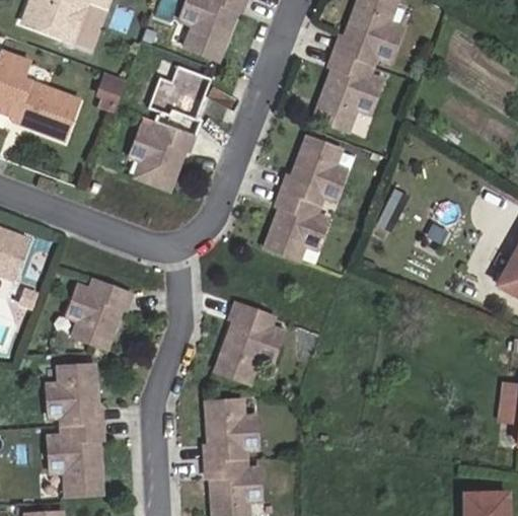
[(105,5),(106,0),(28,0),(21,21),(58,34),(60,28),(69,1),(73,0),(91,0),(105,5)]
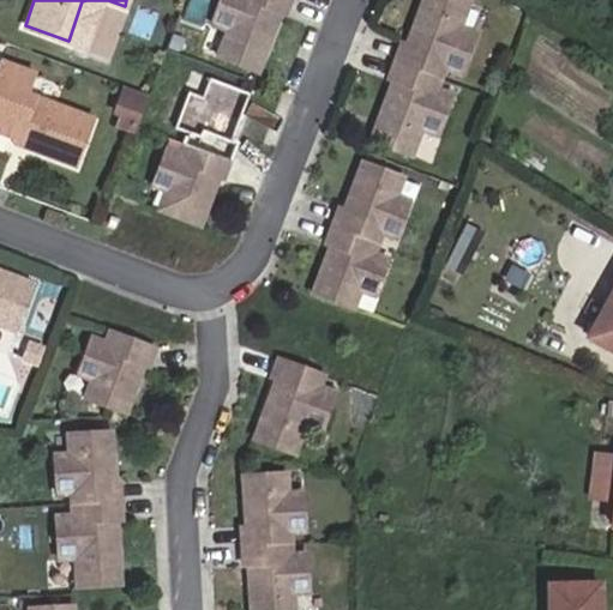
[(284,12),(288,0),(218,0),(210,23),(224,29),(215,54),(257,71),(280,11),(284,12)]
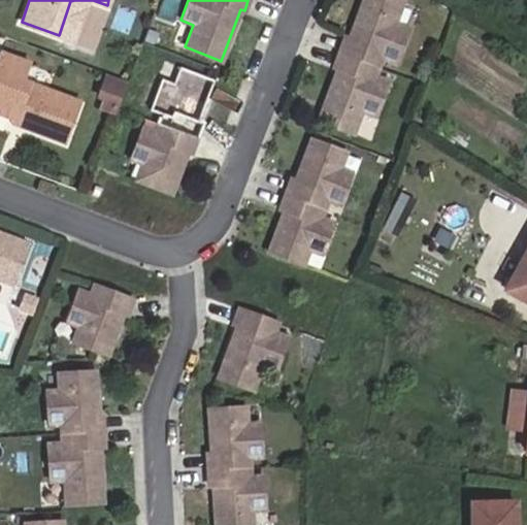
[(374,116),(388,79),(374,74),(381,58),(394,63),(407,27),(395,22),(403,0),(361,0),(348,36),(343,35),(332,66),(336,68),(317,120),(353,133),(361,110),(374,116)]
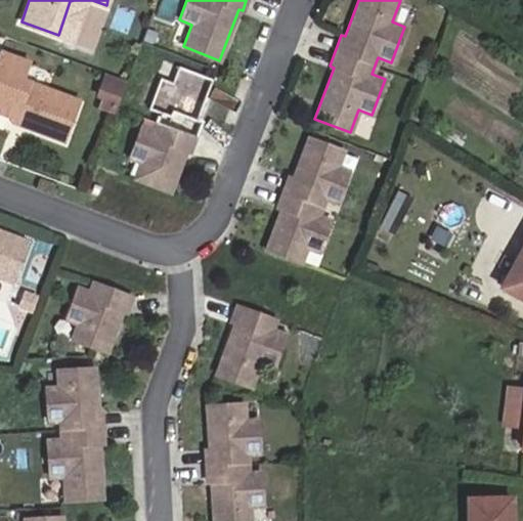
[(397,16),(410,22),(417,2),(409,0),(402,0),(397,16)]
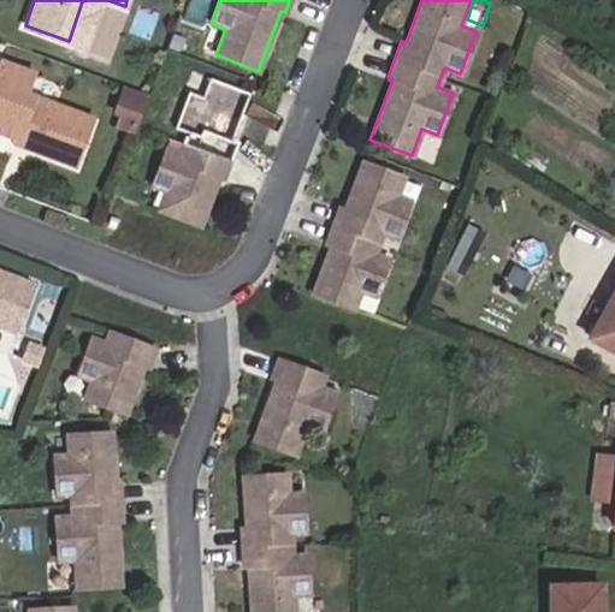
[(87,40),(99,7),(82,1),(71,34),(87,40)]
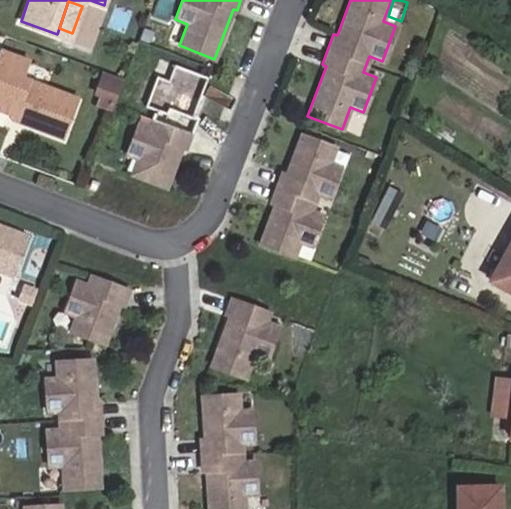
[(76,97),(20,76),(27,59),(0,50),(0,108),(14,114),(24,118),(23,122),(61,137),(76,97)]
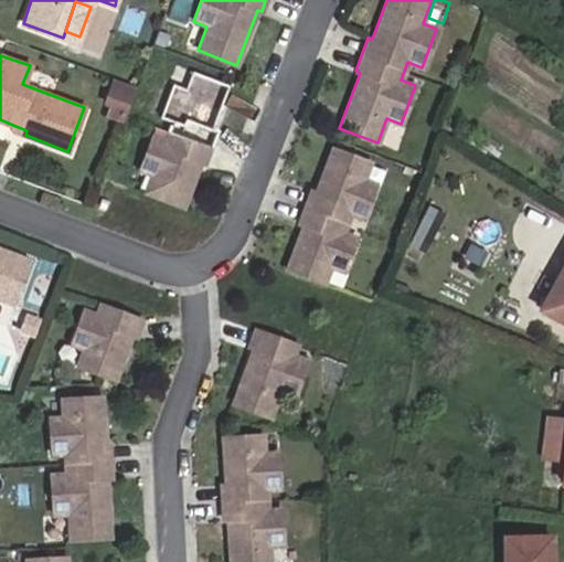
[(212,128),(230,84),(190,70),(184,86),(172,82),(159,116),(171,122),(168,130),(211,146),(216,129),(212,128)]
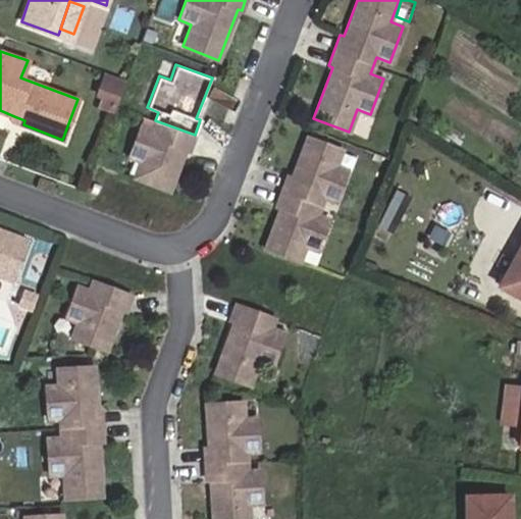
[(115,101),(122,80),(104,72),(96,95),(101,97),(115,101)]
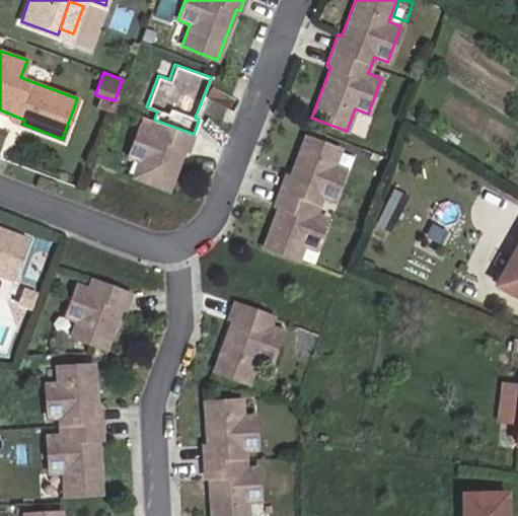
[(112,109),(115,100),(100,96),(97,105),(112,109)]
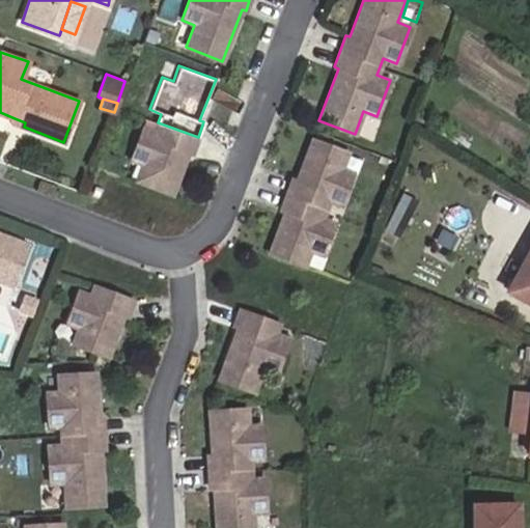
[(172,194),(189,151),(192,153),(198,137),(158,122),(155,131),(143,127),(131,159),(142,164),(136,179),(172,194)]
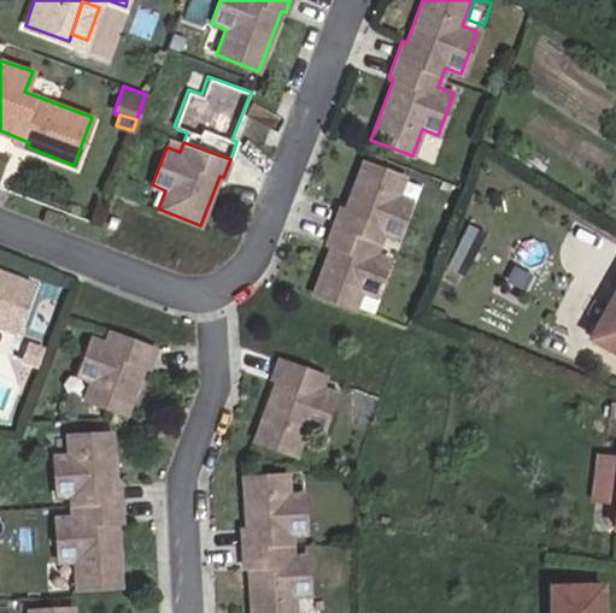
[(397,237),(410,200),(397,195),(404,176),(362,160),(344,208),(339,206),(332,225),(379,242),(382,233),(397,237)]
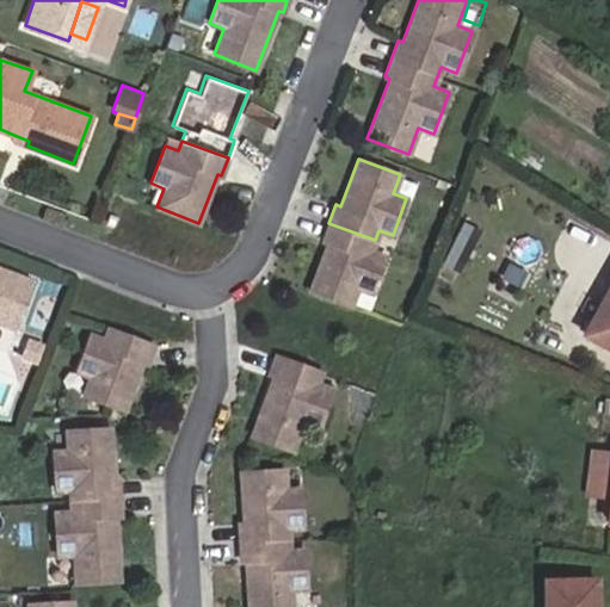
[(371,292),(384,255),(371,251),(375,240),(328,223),(322,241),(327,242),(308,290),(350,307),(357,287),(371,292)]
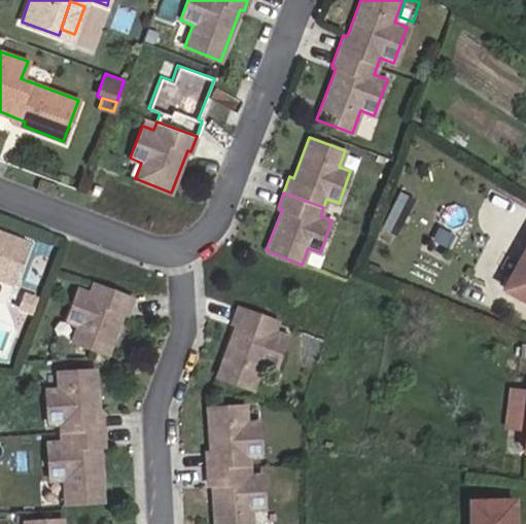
[(0,277),(11,282),(27,241),(0,230),(0,277)]
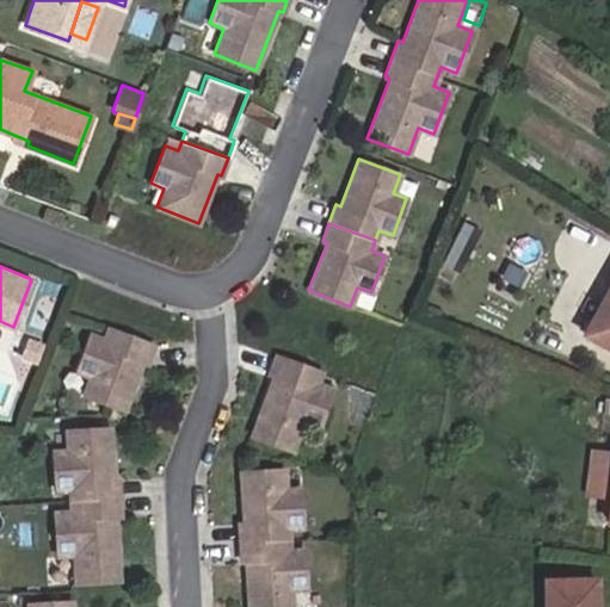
[(609,347),(609,286),(584,333),(609,347)]
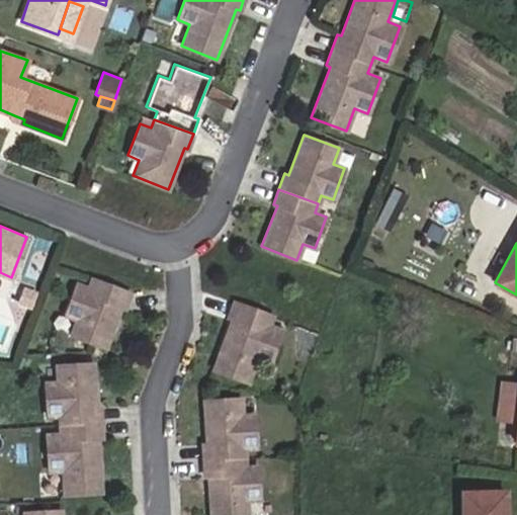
[(104,346),(120,306),(124,307),(130,292),(91,277),(87,287),(76,282),(65,314),(76,318),(71,334),(104,346)]
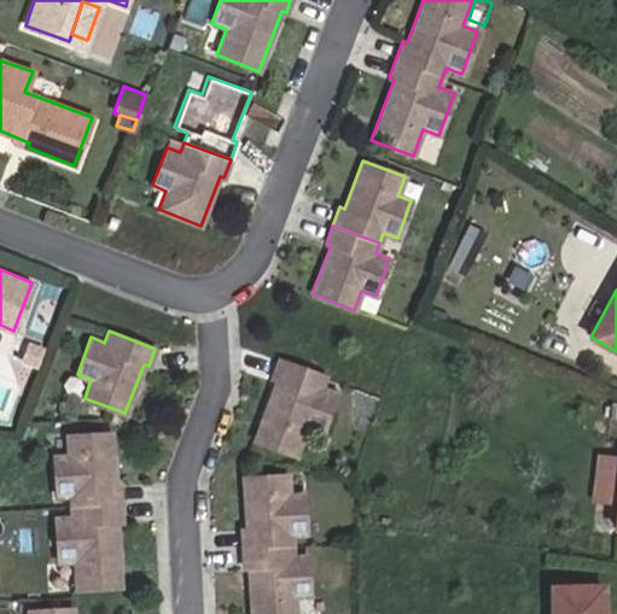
[(36,366),(42,348),(29,341),(22,361),(36,366)]
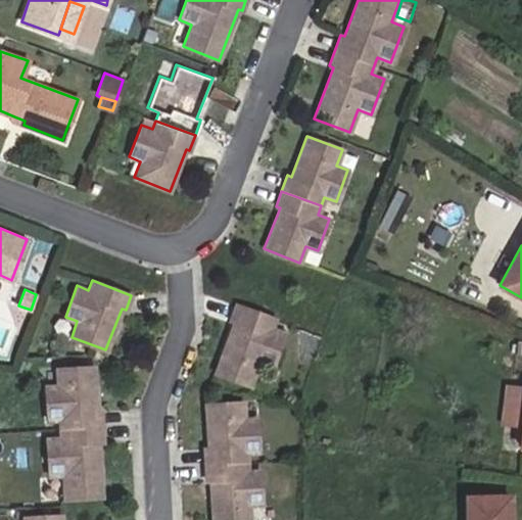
[(272,367),(285,332),(272,327),(275,318),(235,303),(230,319),(234,321),(216,372),(250,384),(258,362),(272,367)]
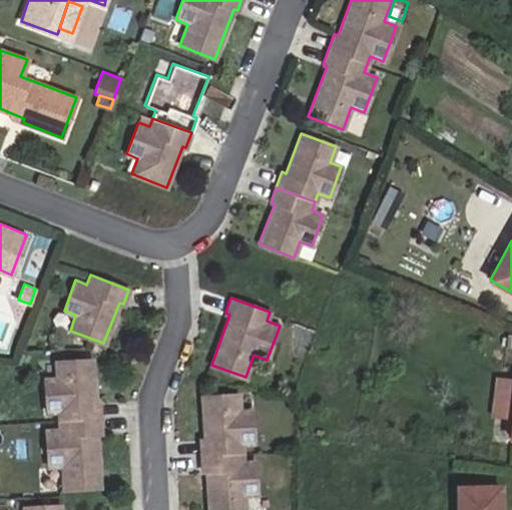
[(94,402),(92,359),(55,361),(56,378),(44,378),(46,411),(57,410),(58,419),(99,417),(98,402),(94,402)]
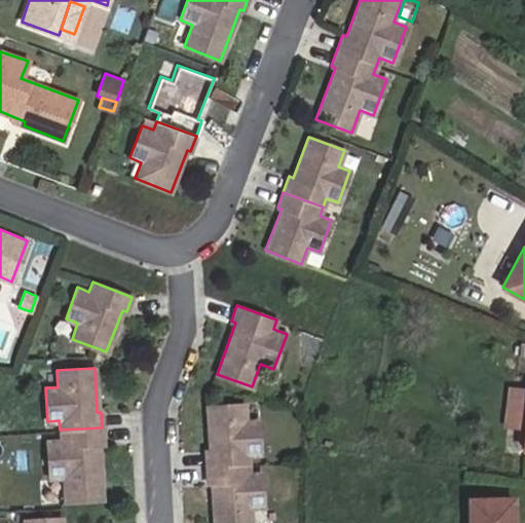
[(505,431),(524,432),(524,385),(509,384),(505,431)]
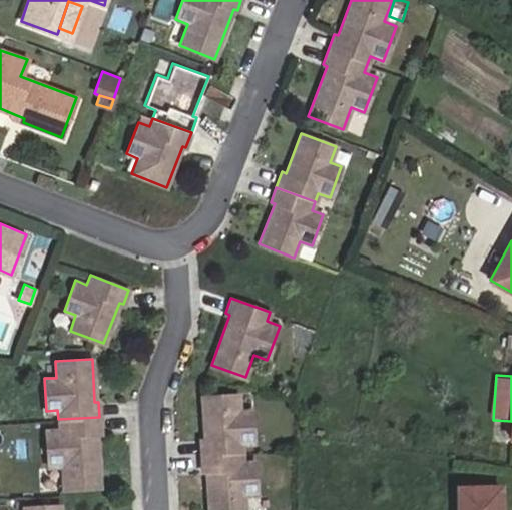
[(253,442),(251,409),(239,410),(238,394),(201,396),(203,439),(200,439),(200,454),(242,453),(241,442),(253,442)]
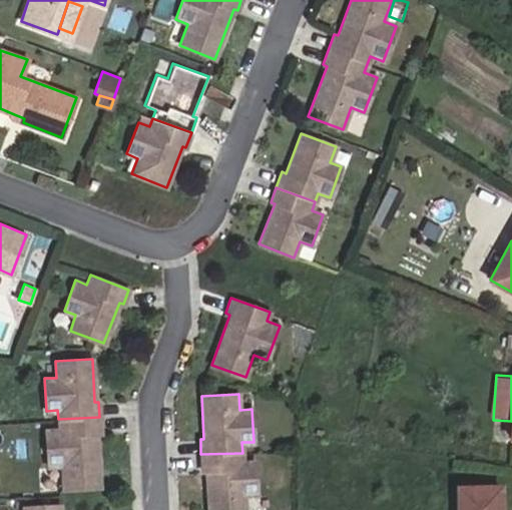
[(99,485),(96,433),(100,433),(99,417),(58,419),(59,428),(45,430),(47,466),(61,465),(62,488),(99,485)]
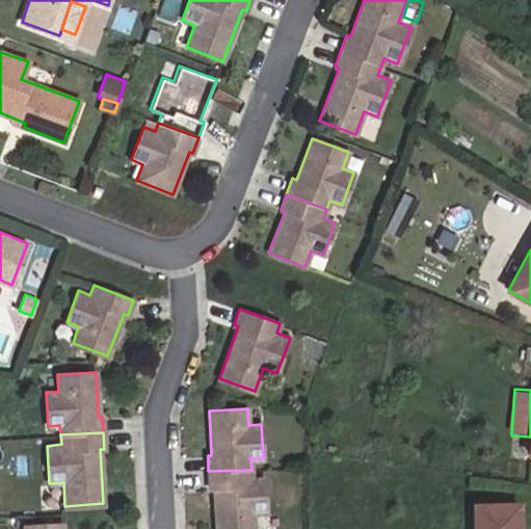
[(266,512),(264,477),(251,478),(251,470),(208,471),(209,487),(214,487),(215,528),(255,528),(254,512),(266,512)]
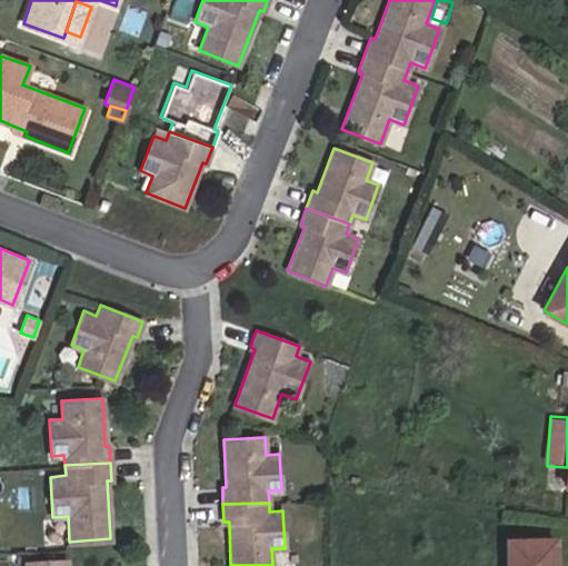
[(555,565),(555,539),(508,540),(508,565),(555,565)]
